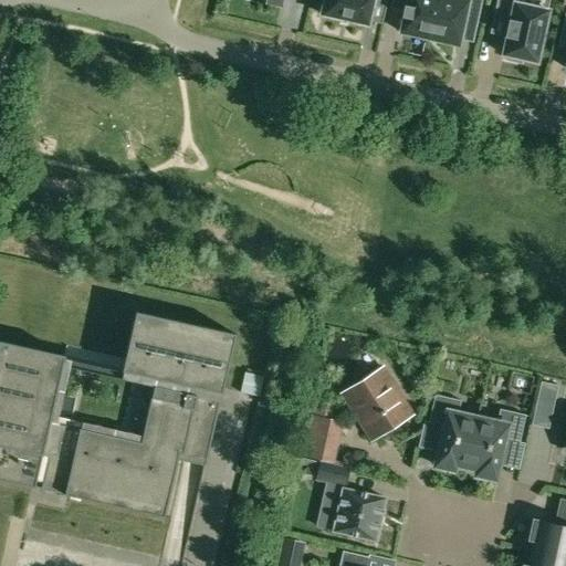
[(320,0),(318,10),(323,11),(322,14),(339,19),(338,20),(350,22),(350,21),(368,25),(373,3),(386,7),(387,0),(320,0)]
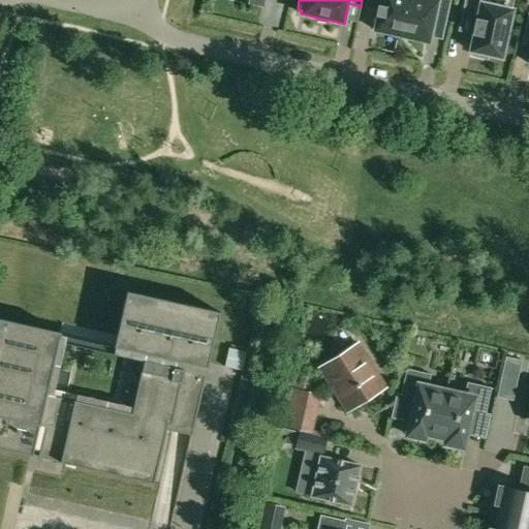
[(377,17),(374,30),(401,36),(408,0),(366,0),(365,7),(377,9),(376,16),(377,17)]
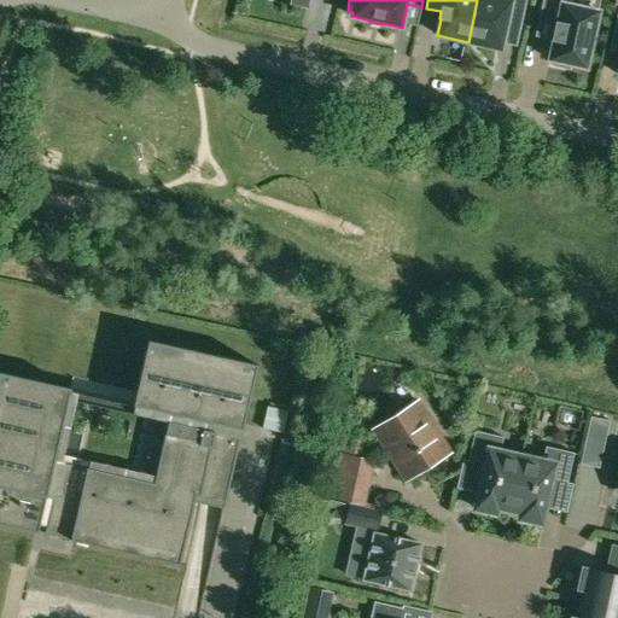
[(477,0),(468,42),(471,44),(472,40),(479,41),(478,45),(501,50),(507,22),(522,25),(526,0),(477,0)]
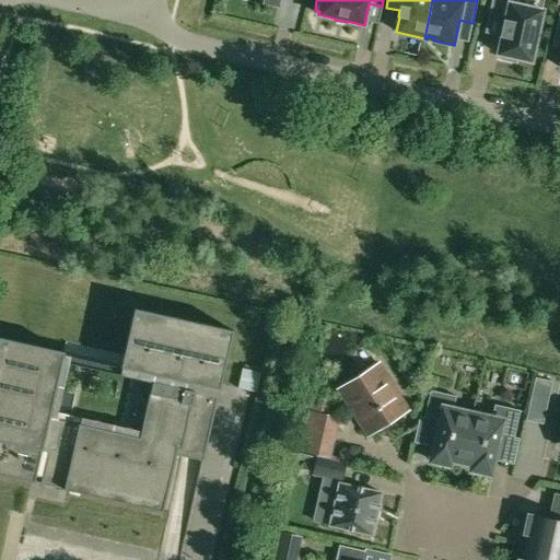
[(516,59),(531,62),(541,11),(511,3),(511,0),(491,0),(488,19),(502,22),(499,36),(501,37),(498,55),(501,56),(500,60),(515,63),(516,59)]
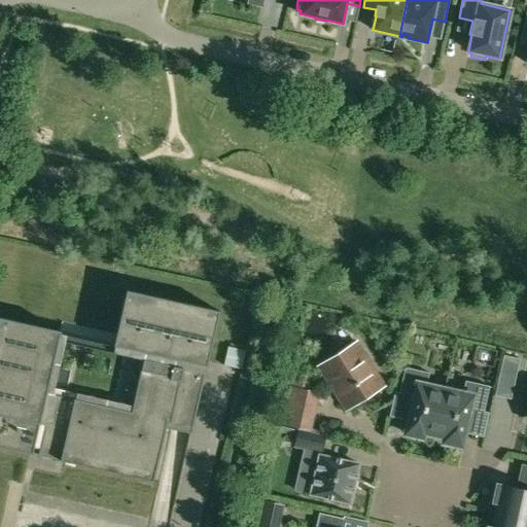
[(0,317),(0,447),(153,482),(165,428),(177,431),(178,425),(190,427),(195,411),(197,411),(219,311),(126,290),(113,346),(134,351),(143,353),(140,370),(134,396),(130,412),(84,401),(46,392),(50,373),(61,331),(0,317)]
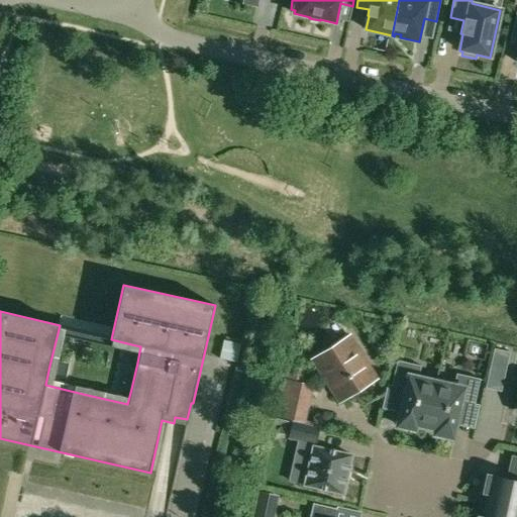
[(349,336),(312,359),(339,402),(377,379),(349,336)]
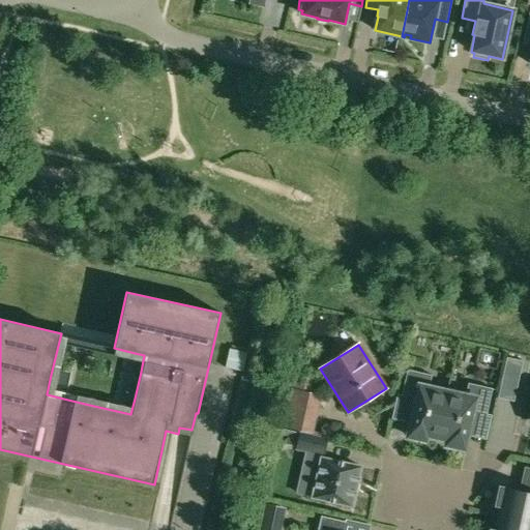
[(245,363),(249,350),(236,346),(232,359),(245,363)]
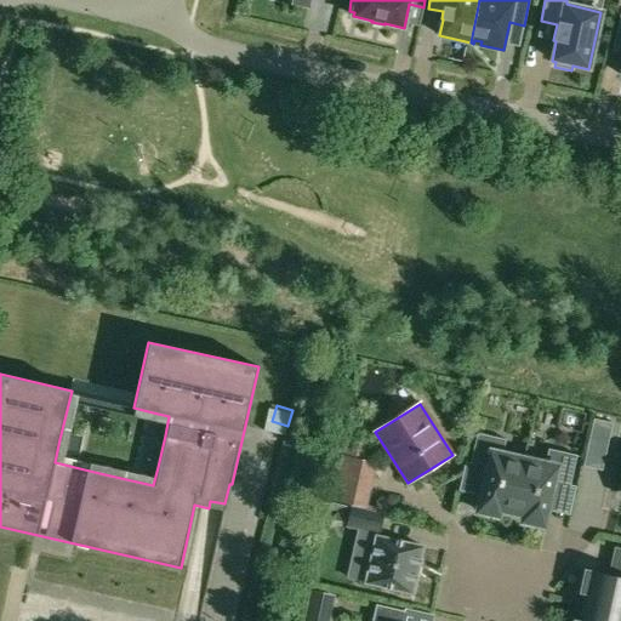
[(593,419),(588,439),(608,444),(613,423),(593,419)]
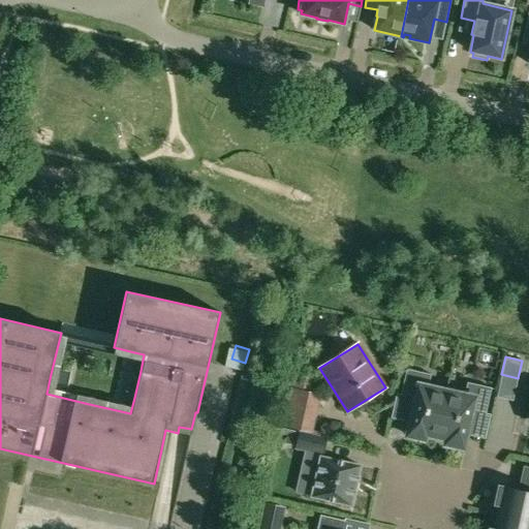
[(406,369),(401,396),(414,399),(406,436),(425,439),(426,435),(435,437),(445,392),(428,387),(431,374),(406,369)]
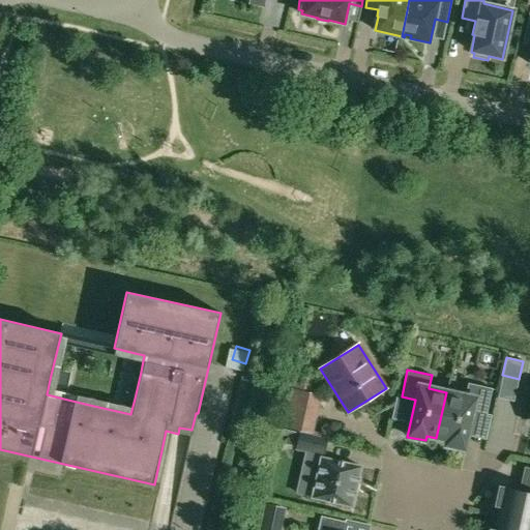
[(446,392),(436,438),(447,440),(446,445),(464,449),(472,412),(487,416),(492,388),(468,383),(465,396),(446,392)]
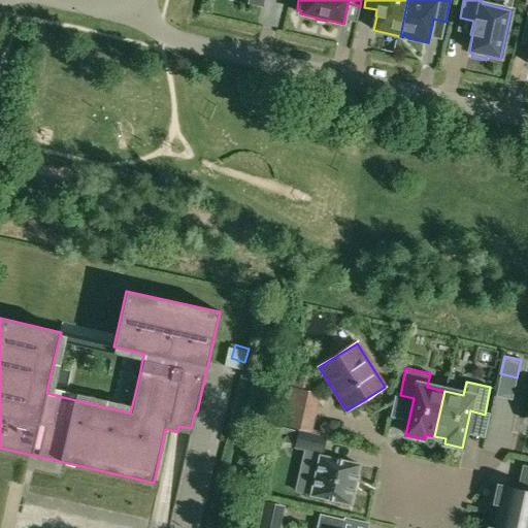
[(288,401),(283,425),(307,430),(311,431),(320,395),(315,394),(291,389),(288,401)]
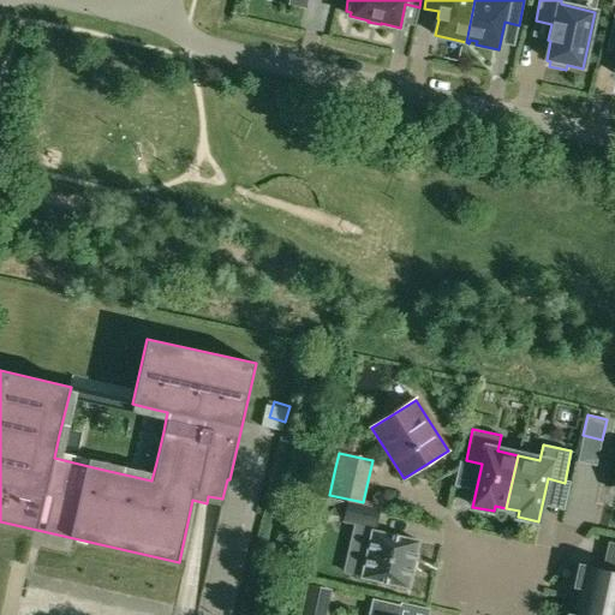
[(348,503),(344,520),(354,523),(374,527),(375,527),(378,511),(348,503)]
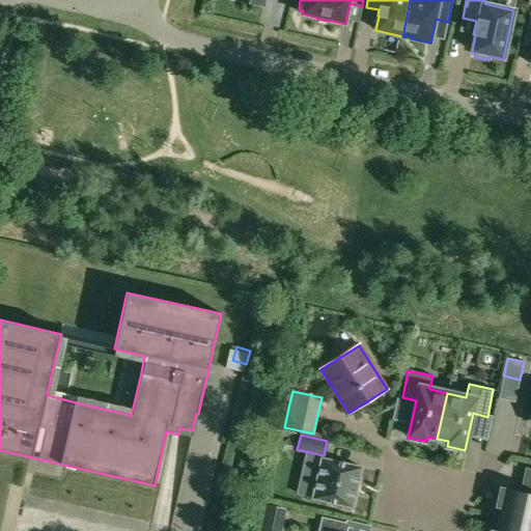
[(312,498),(312,499),(353,507),(361,468),(322,458),(312,498)]
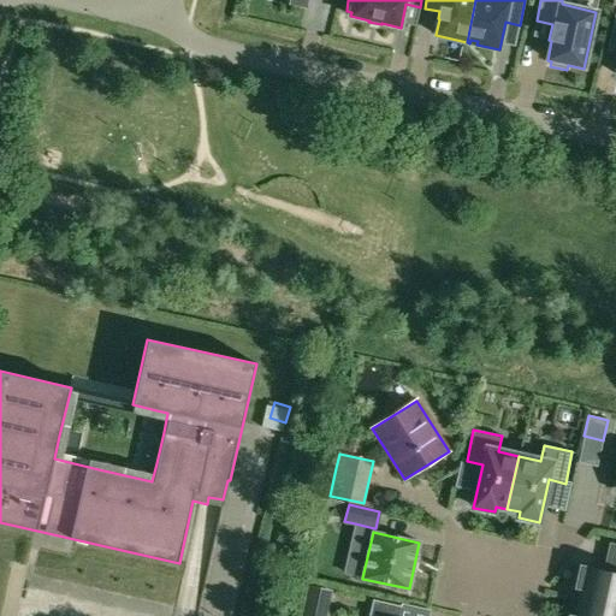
[(580,567),(576,587),(581,588),(579,600),(615,609),(615,545),(610,544),(604,572),(580,567)]
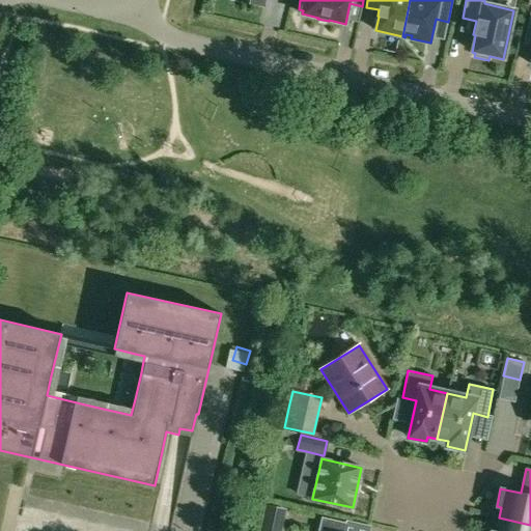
[(275,530),(287,530),(290,503),(278,502),(275,530)]
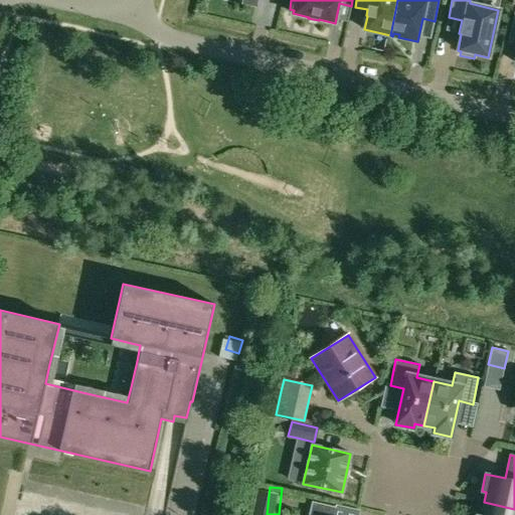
[(311,501),(307,514),(332,514),(334,507),(311,501)]
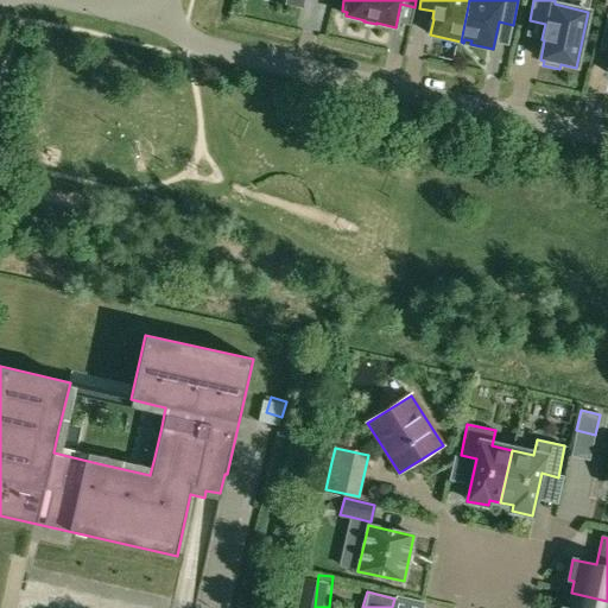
[(607,607),(607,601),(571,593),(568,607),(607,607)]
